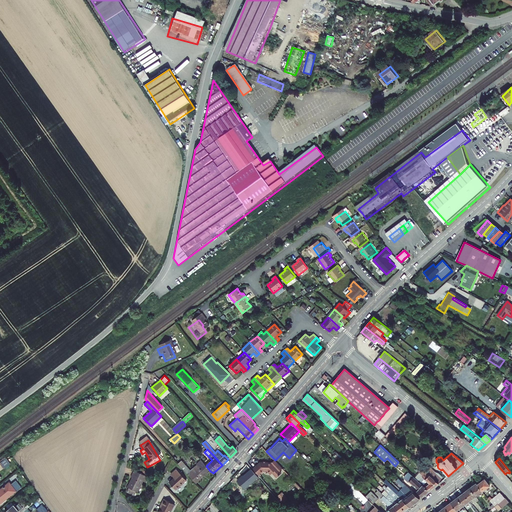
[(0,465),(4,471),(10,466),(6,460),(0,465)]
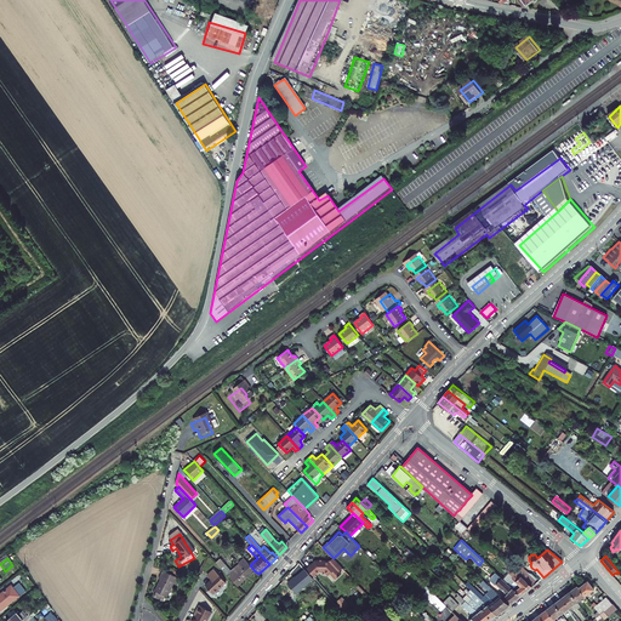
[(238,585),(250,573),(251,574),(255,571),(250,565),(244,558),(238,563),(239,564),(231,570),(220,558),(216,562),(231,577),(238,585)]
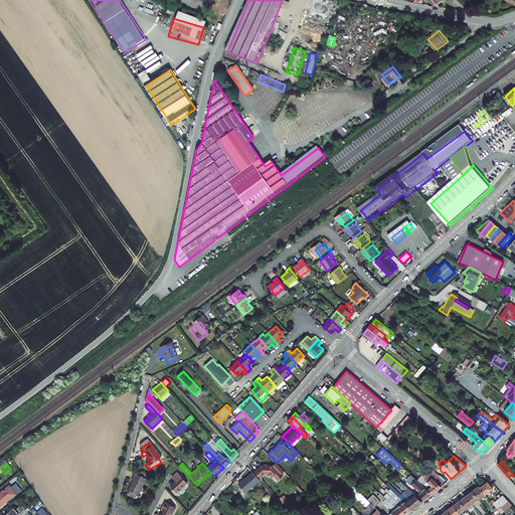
[(277,463),(273,466),(271,466),(270,466),(268,466),(268,465),(265,464),(265,466),(262,466),(255,472),(260,478),(265,473),(270,473),(273,477),(274,476),(279,480),(283,477),(281,474),(285,471),(277,463)]
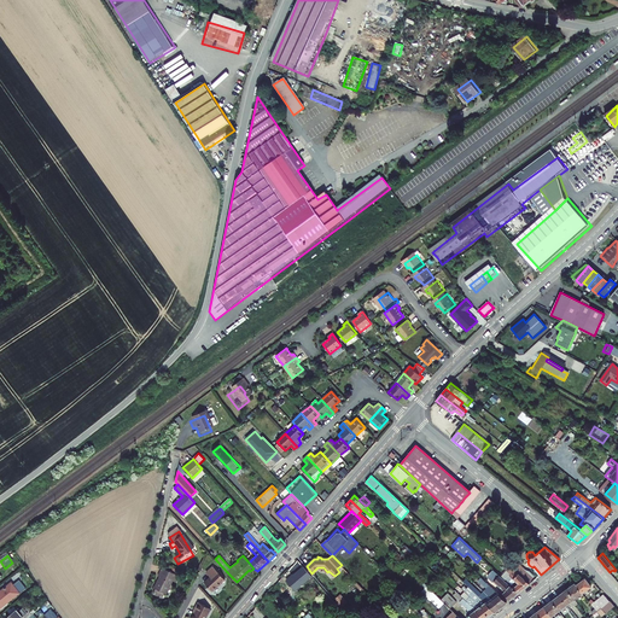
[(513,569),(530,583),(537,578),(529,571),(525,570),(518,563),(513,569)]
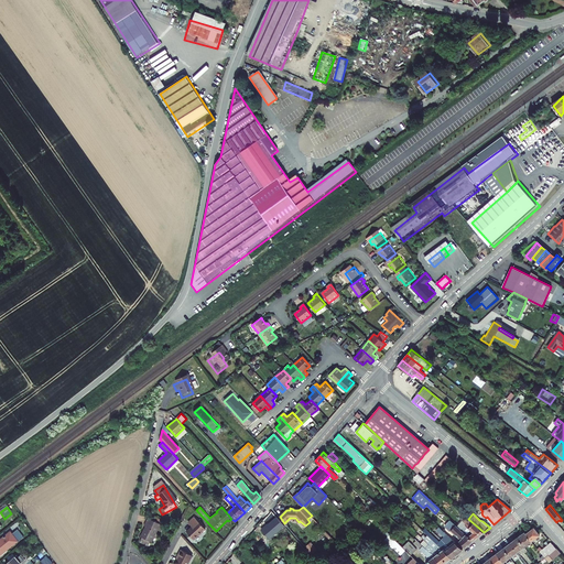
[(473,541),(484,532),(468,519),(465,516),(463,518),(462,520),(466,523),(461,530),(473,541)]
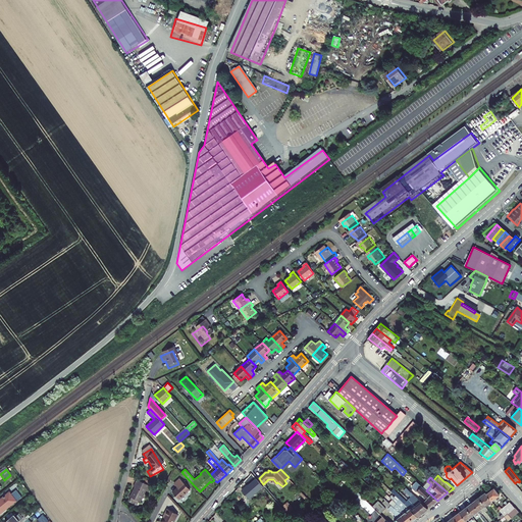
[(172,491),(179,500),(191,489),(180,478),(174,483),(177,487),(172,491)]
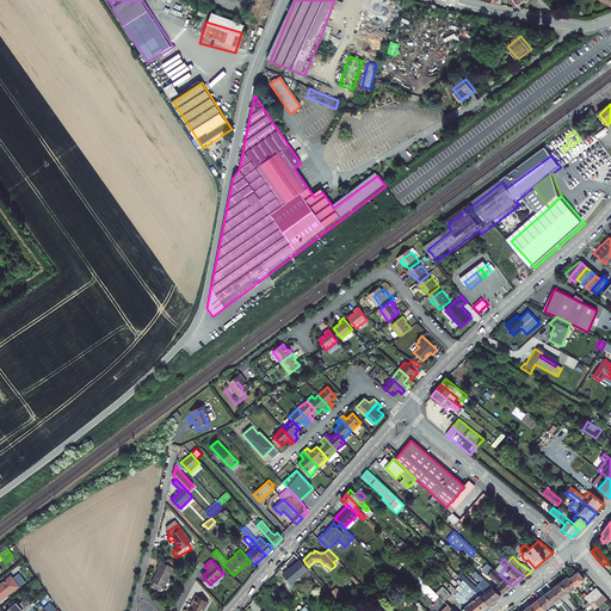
[(283,574),(291,585),(308,571),(300,560),(283,574)]
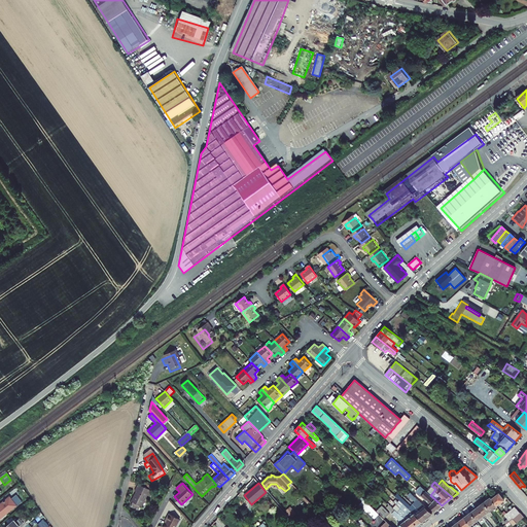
[(430,495),(420,486),(416,491),(416,492),(418,495),(420,495),(429,503),(425,507),(432,514),(442,505),(430,495)]
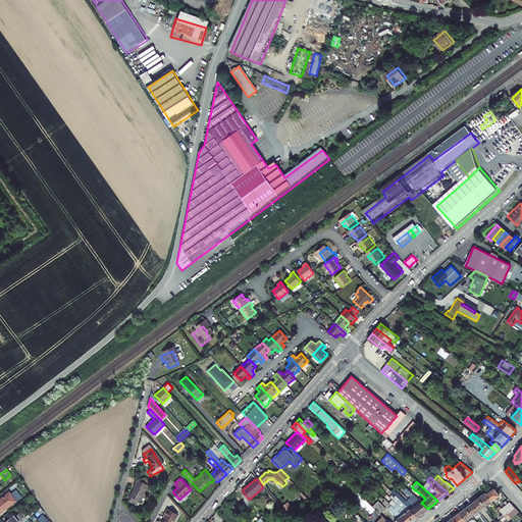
[(131,507),(139,510),(141,505),(142,505),(146,493),(149,494),(151,488),(136,483),(134,491),(136,491),(132,502),(133,502),(131,507)]
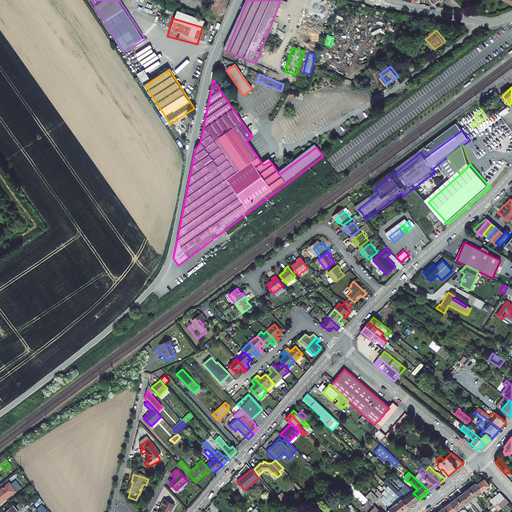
[(404,493),(414,503),(420,499),(413,493),(398,478),(396,481),(403,488),(401,490),(404,493)]
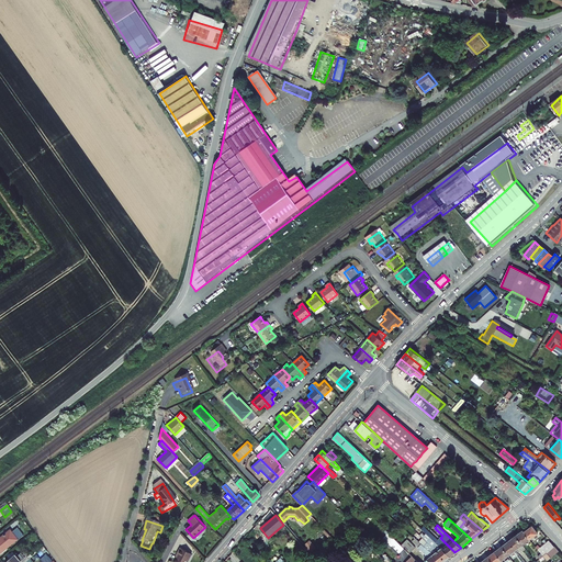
[(450,557),(454,552),(444,541),(440,538),(438,540),(423,526),(422,528),(426,534),(450,557)]
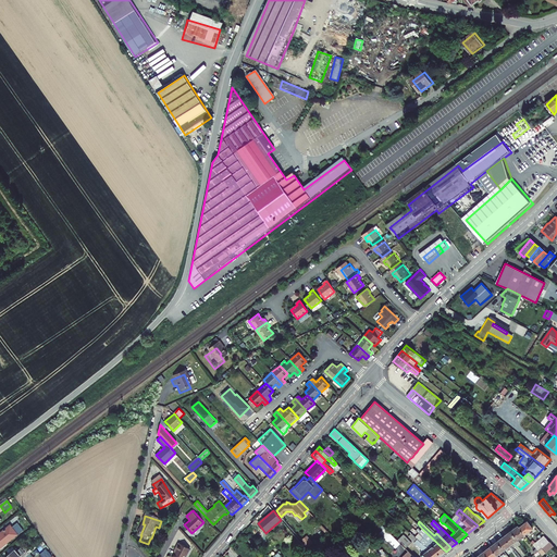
[(528,521),(520,528),(525,535),(534,529),(528,521)]
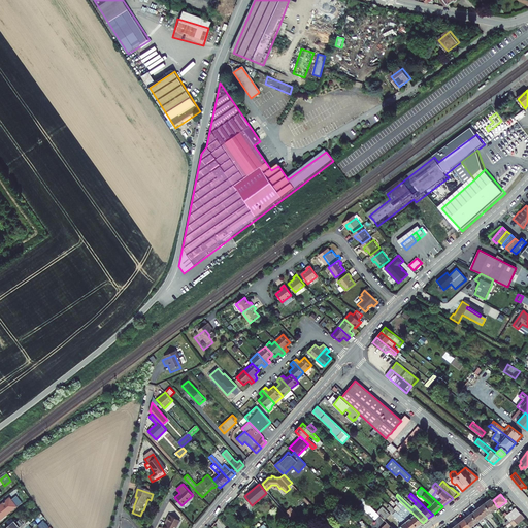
[(0,521),(15,507),(18,509),(23,504),(17,498),(11,502),(9,500),(0,508),(0,521)]
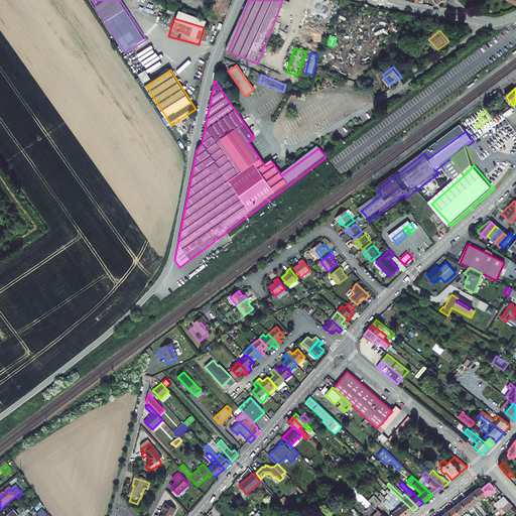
[(474,492),(480,500),(487,496),(482,489),(481,487),(474,492)]
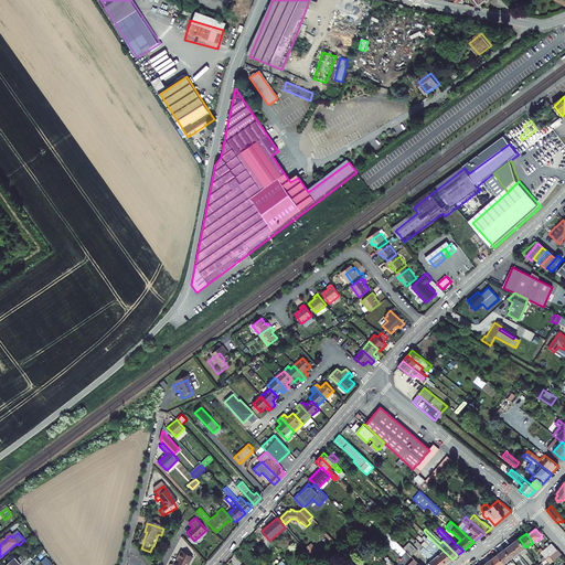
[(386,541),(402,556),(406,551),(404,548),(391,535),(387,539),(386,541)]
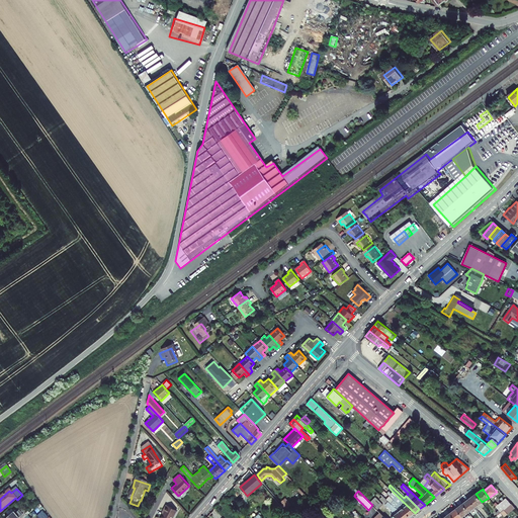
[(410,517),(415,513),(393,492),(392,494),(389,491),(386,494),(390,496),(399,505),(400,504),(410,517)]
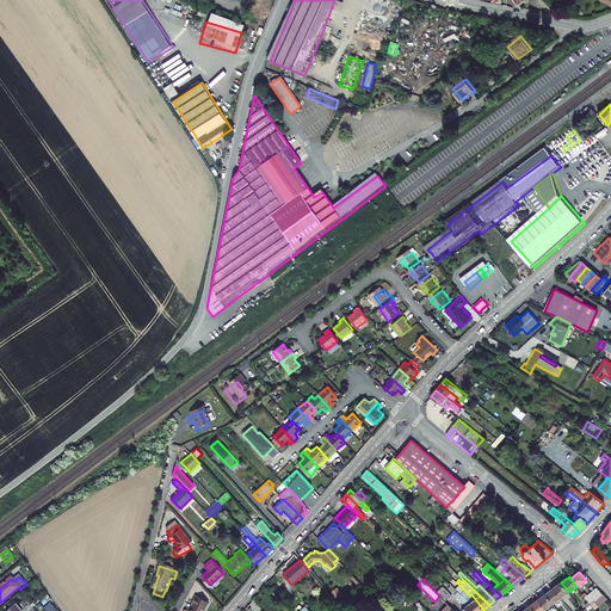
[(561,598),(568,592),(561,582),(554,588),(561,598)]
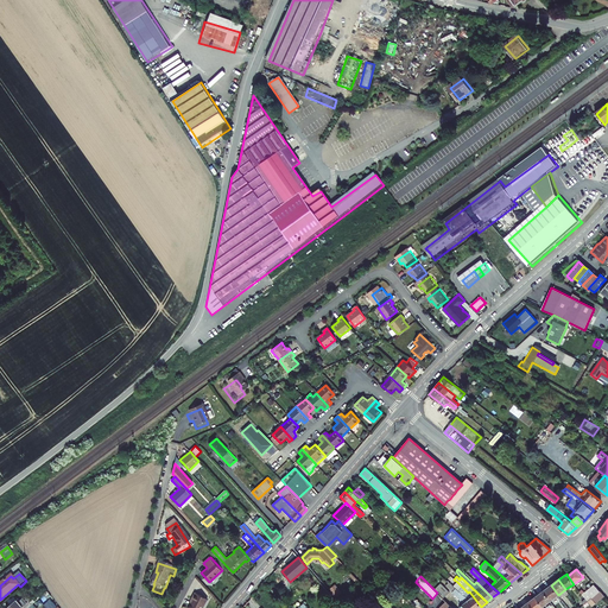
[(453,587),(449,582),(445,586),(453,591),(463,603),(458,607),(460,607),(474,607),(468,600),(464,595),(458,591),(455,589),(453,587)]
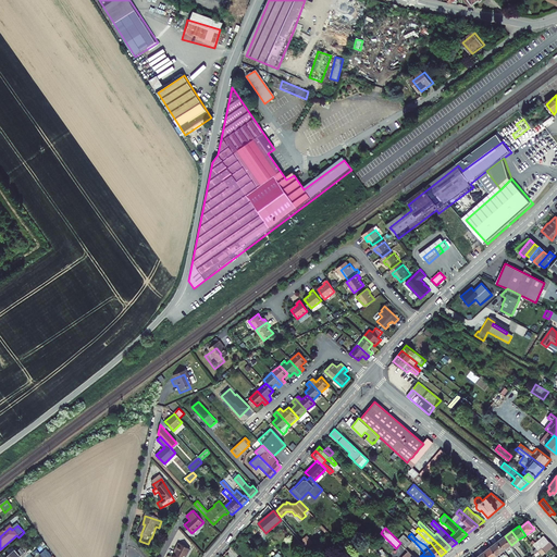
[(429,549),(434,556),(438,556),(441,556),(430,542),(429,543),(419,533),(415,537),(417,540),(420,542),(425,545),(429,549)]
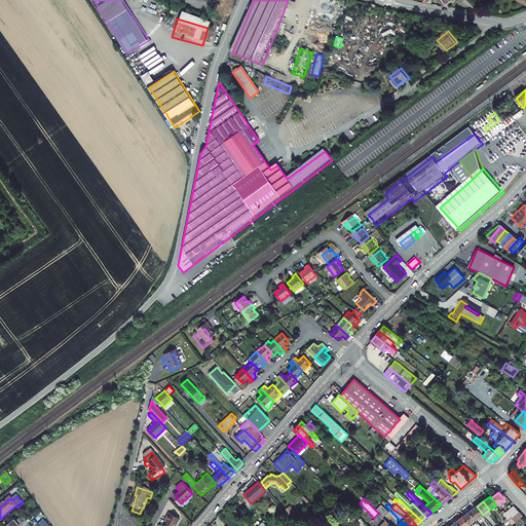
[(383,518),(388,512),(381,504),(376,511),(378,513),(383,518)]
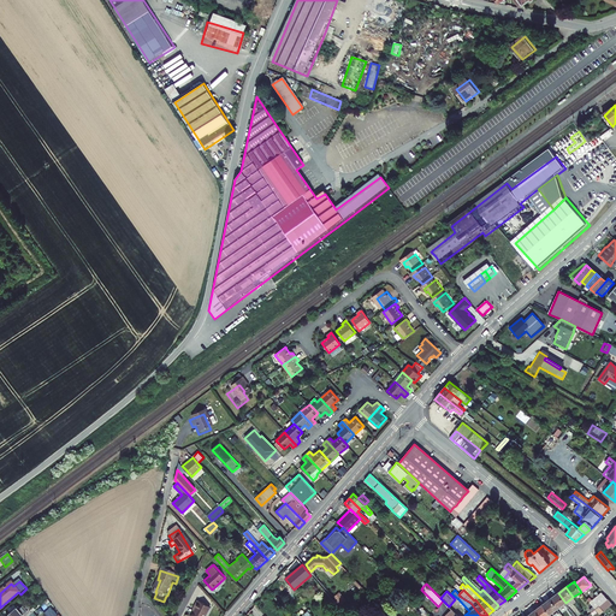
[(333,597),(338,603),(344,598),(339,592),(333,597)]
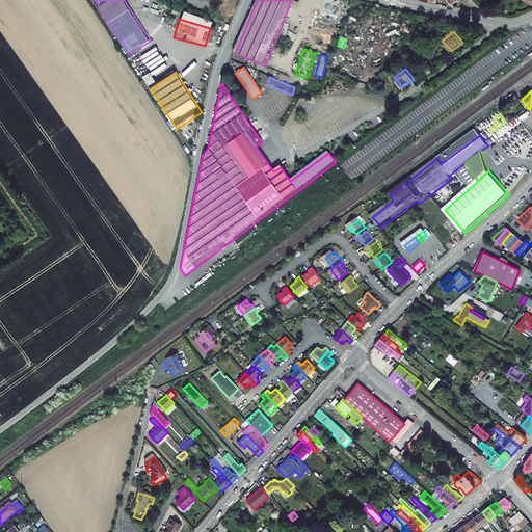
[(481,526),(488,521),(482,512),(475,517),(481,526)]
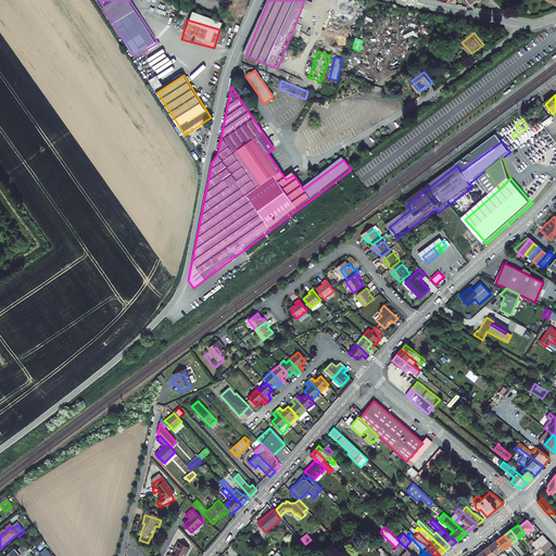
[(532,543),(541,555),(545,552),(544,552),(553,545),(548,541),(545,536),(539,542),(536,543),(534,541),(532,543)]
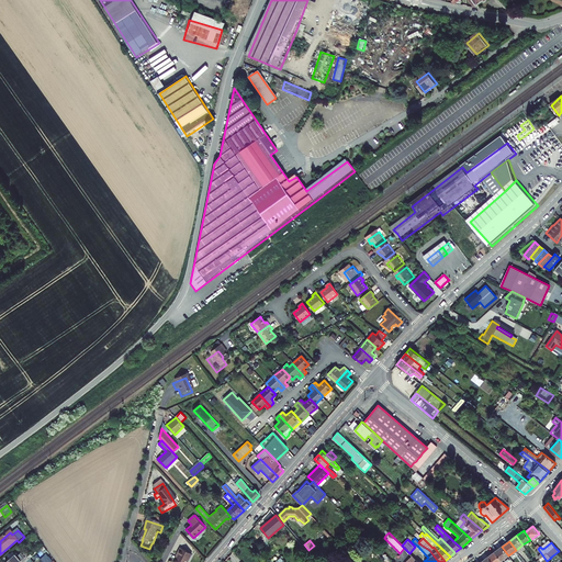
[(502,561),(508,555),(502,547),(494,552),(502,561)]
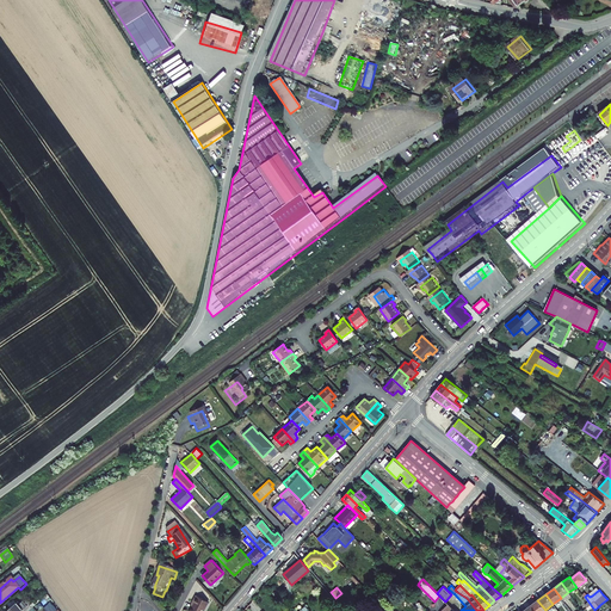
[(29,604),(31,608),(41,600),(37,597),(29,604)]
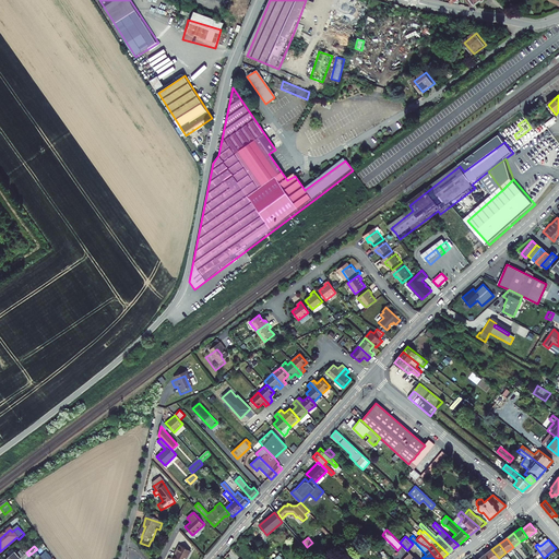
[(188,558),(191,552),(180,547),(177,555),(178,556),(176,558),(188,558)]
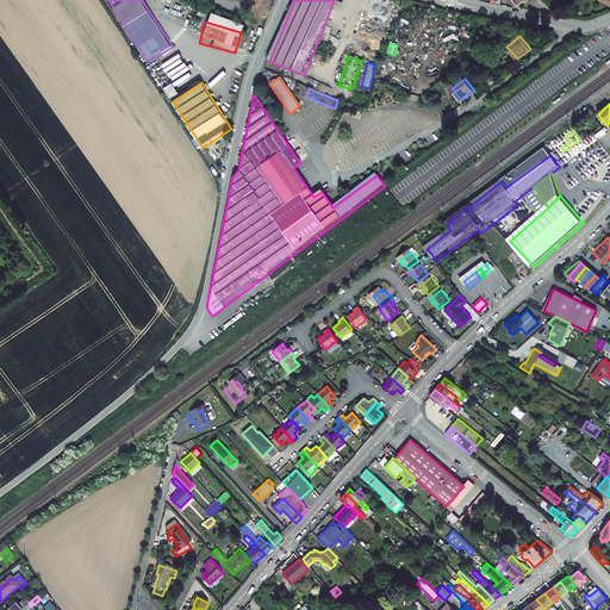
[(545,609),(536,599),(529,605),(533,609),(545,609)]
